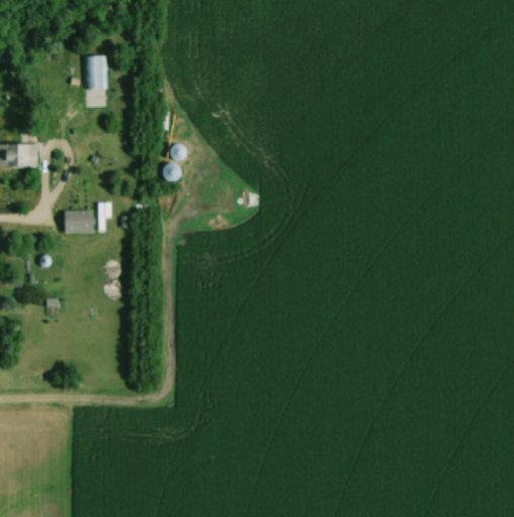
[(106,56),(83,56),(83,89),(106,89),(106,56)]
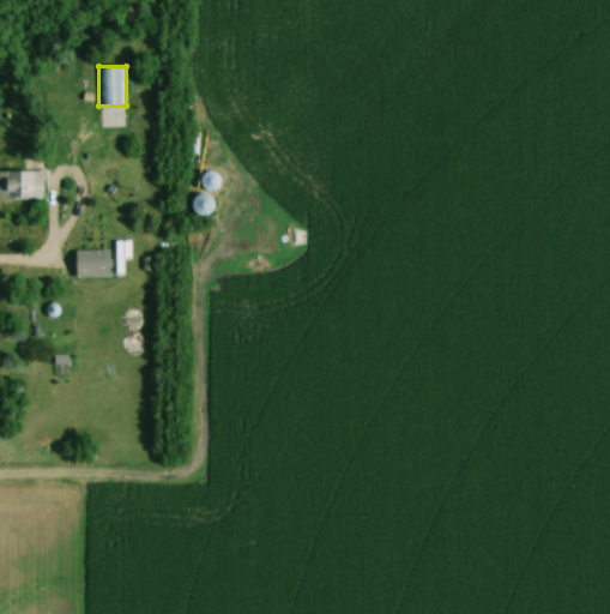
[(223,179),(211,169),(201,181),(213,192),(223,179)]
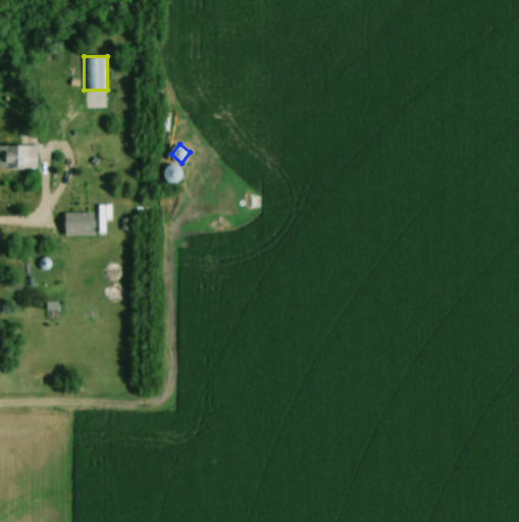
[(0,145),(0,167),(40,168),(40,146),(0,145)]
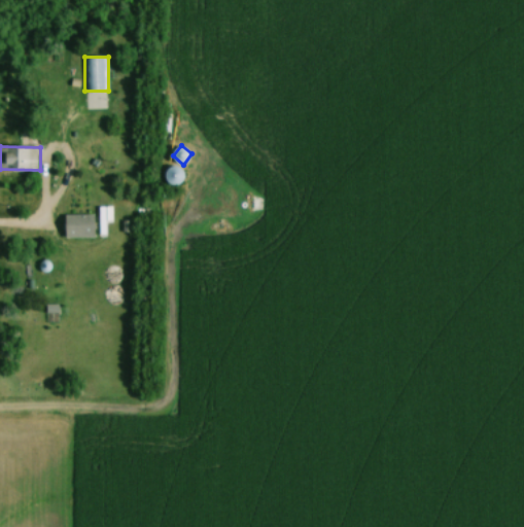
[(185,171),(172,164),(164,179),(178,186),(185,171)]
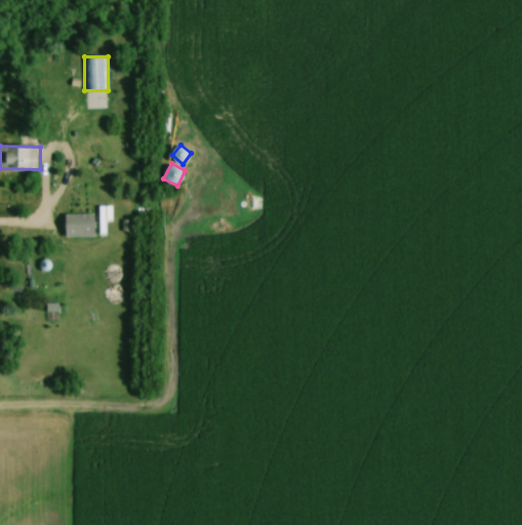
[(203,174),(211,185),(223,175),(214,165),(203,174)]
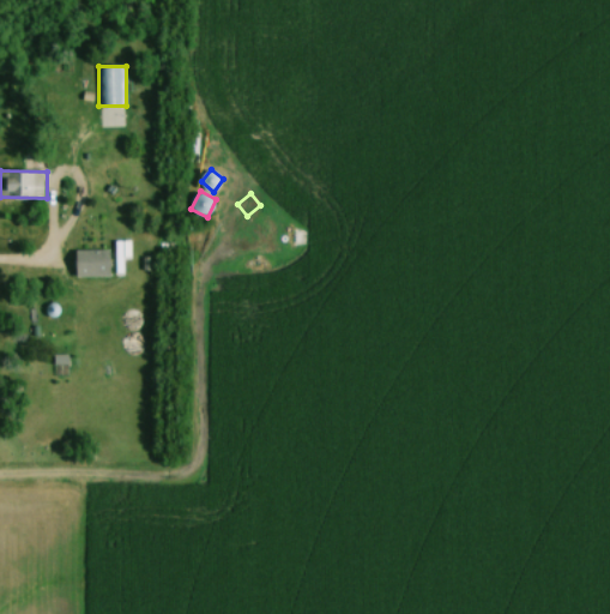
[(112,276),(110,250),(78,250),(78,276),(112,276)]
